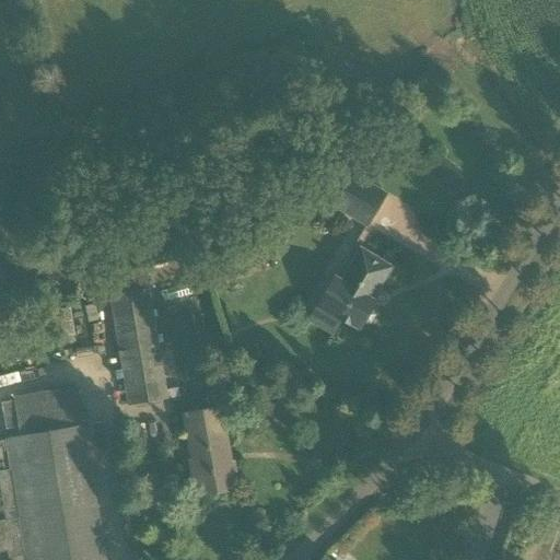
[(386,194),(368,183),(351,173),(333,206),(366,226),(386,194)]
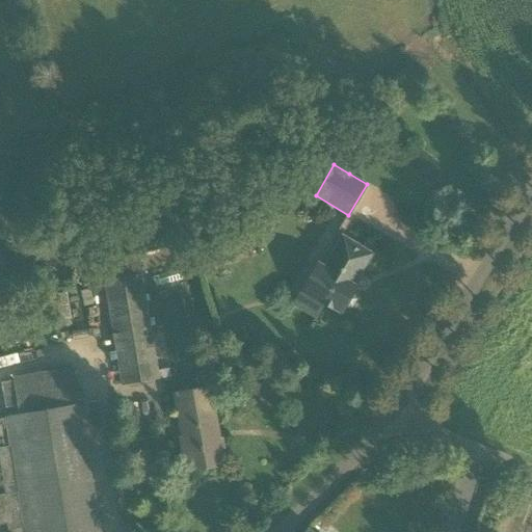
[(373,254),(342,235),(323,266),(317,262),(297,294),(320,309),(323,304),(330,309),(331,308),(341,313),(344,307),(347,309),(352,307),(357,299),(356,294),(353,292),(357,286),(352,283),(356,275),(358,277),(373,254)]
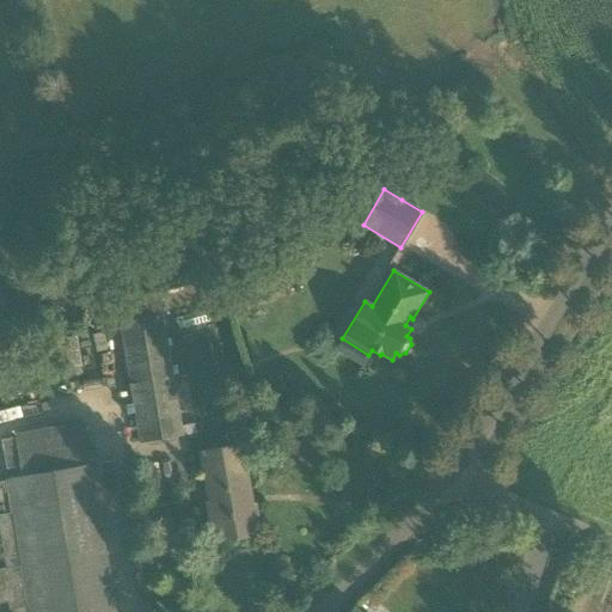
[(140,444),(183,436),(195,434),(194,424),(181,426),(163,316),(120,323),(140,444)]
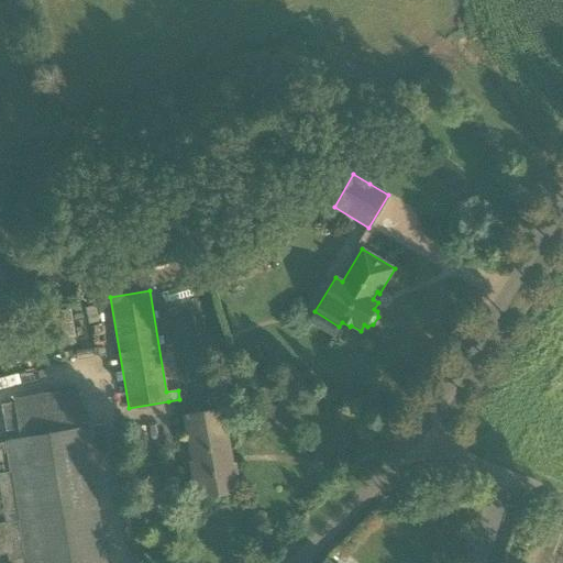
[(232,465),(222,410),(185,416),(194,463),(190,463),(197,498),(239,490),(234,465),(232,465)]
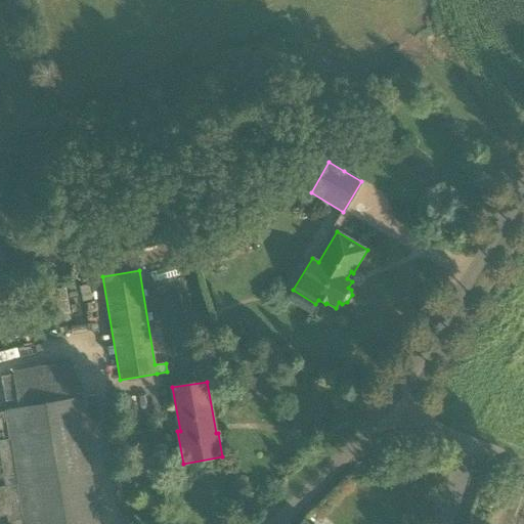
[(11,522),(10,523),(98,523),(78,398),(5,411),(10,439),(0,440),(0,456),(5,486),(0,486),(0,517),(6,516),(8,523),(11,522)]
